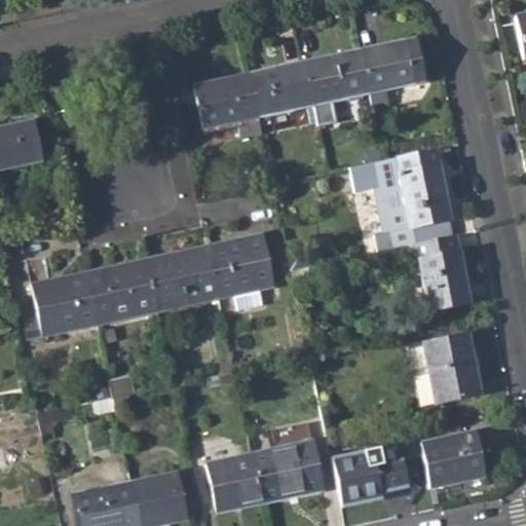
[(525,13),(515,16),(524,61),(525,60),(525,13)]
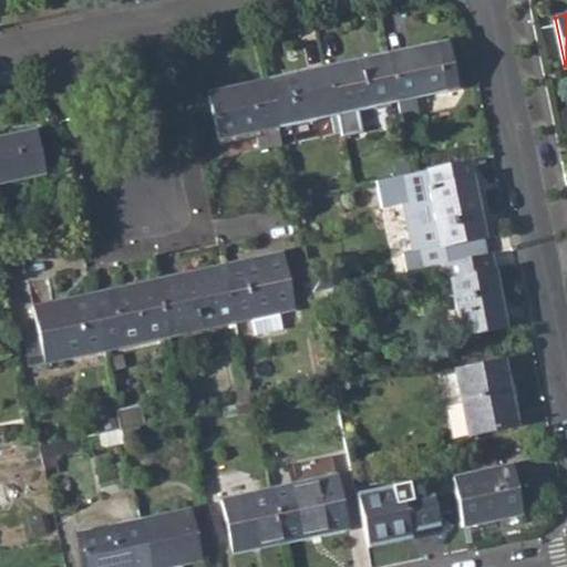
[(447,40),(388,53),(398,100),(403,129),(418,126),(412,96),(457,86),(447,40)]
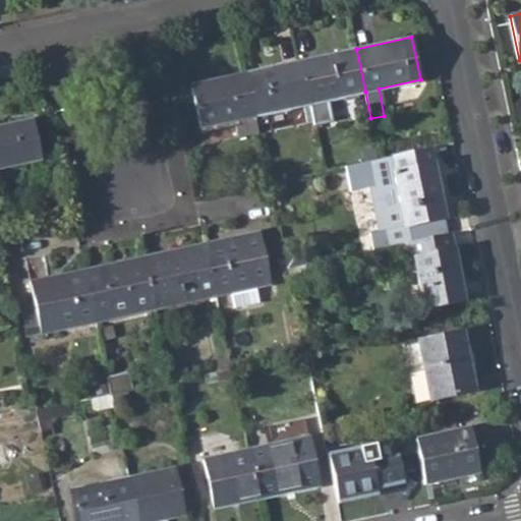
[(329,100),(365,92),(356,49),(302,60),(310,104),(315,124),(333,121),(329,100)]
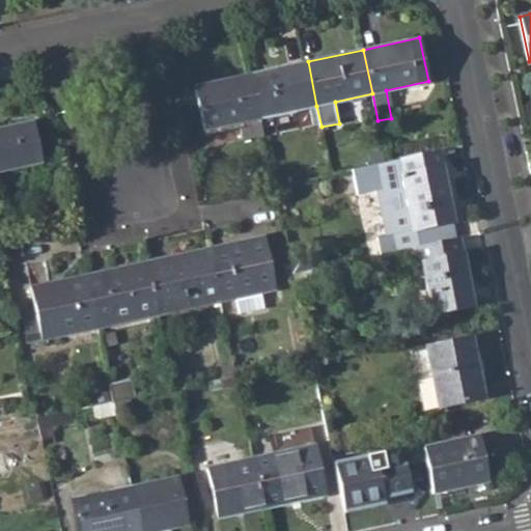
[(252,73),(261,117),(316,106),(308,61),(252,73)]
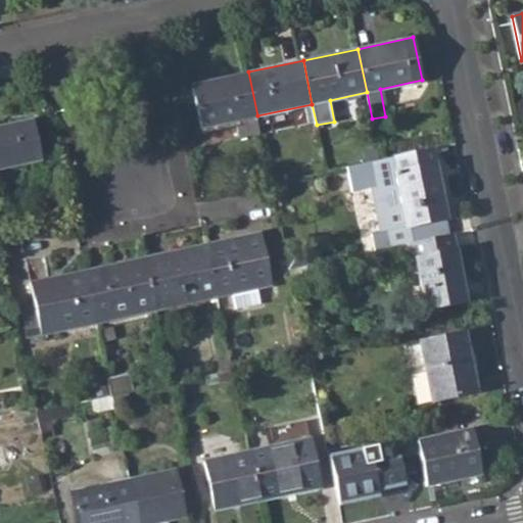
[(191,85),(200,128),(257,115),(248,72),(191,85)]
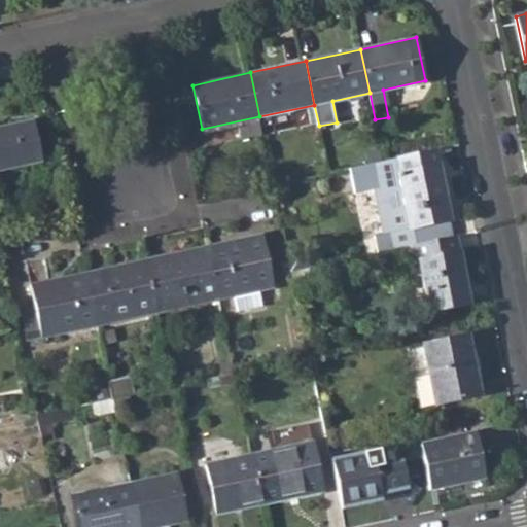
[(0,126),(0,168),(39,160),(31,120),(0,126)]
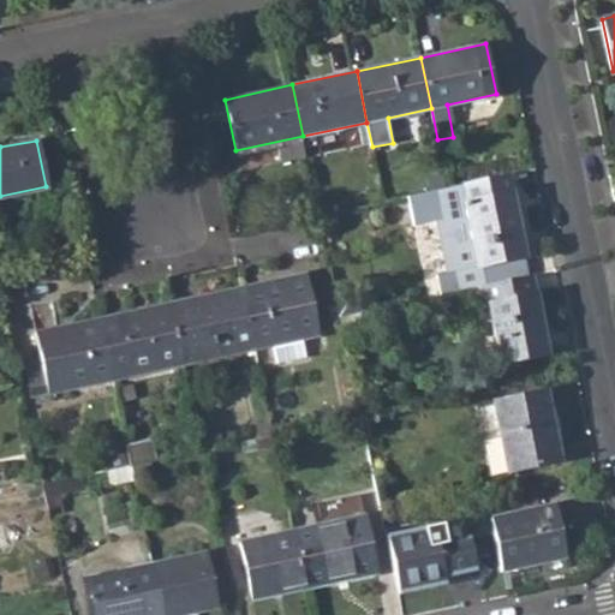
[(435,192),(452,275),(527,260),(511,175),(435,192)]
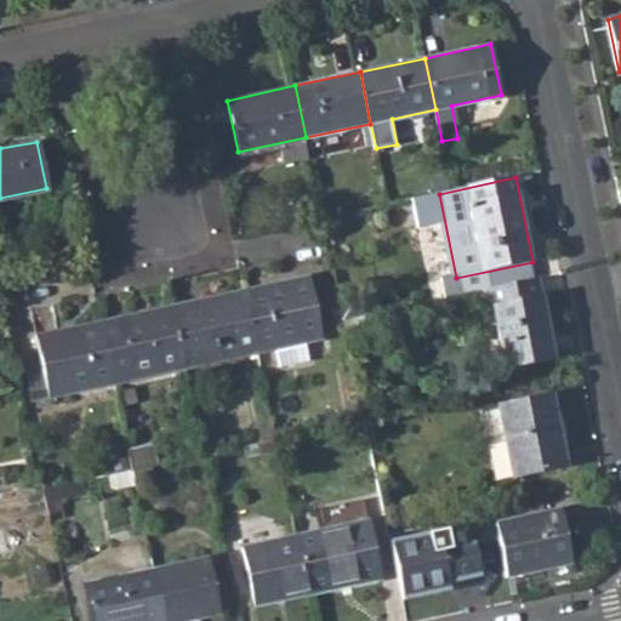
[(496,308),(507,365),(554,355),(539,275),(469,290),(473,313),(496,308)]
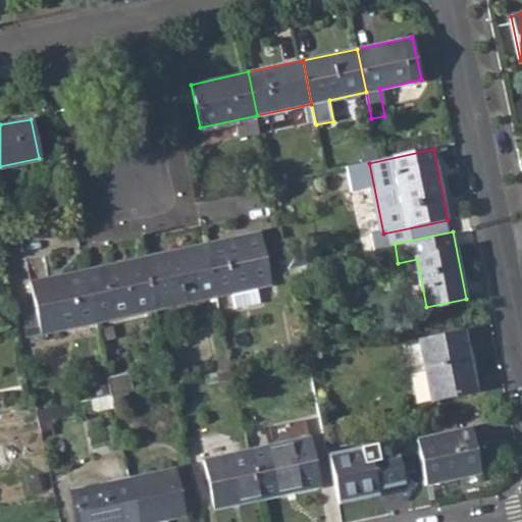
[(233,292),(237,306),(260,301),(257,286),(272,283),(261,232),(207,244),(217,295),(233,292)]
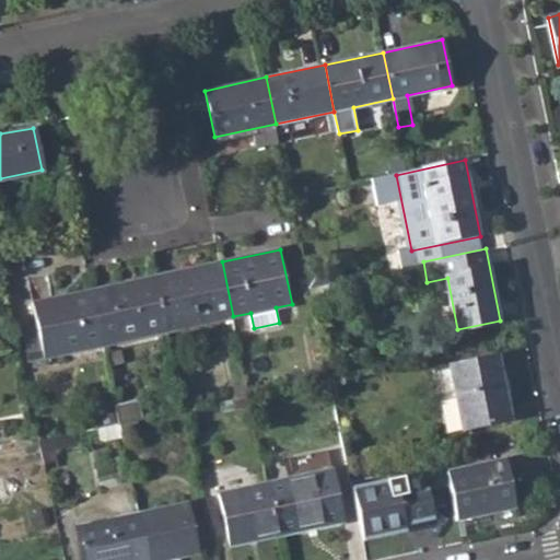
[(158,276),(168,330),(233,316),(222,261),(158,276)]
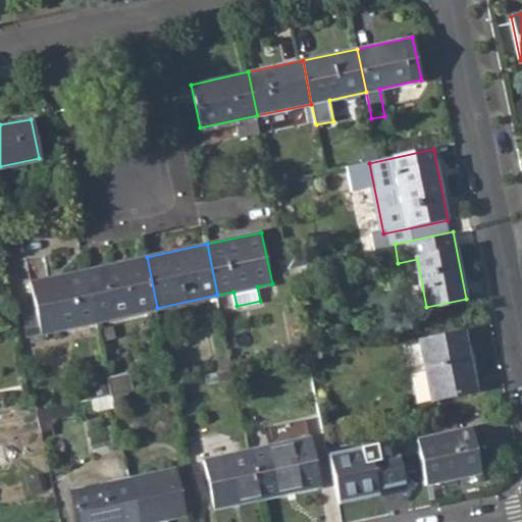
[(85,270),(96,320),(157,308),(147,257),(85,270)]
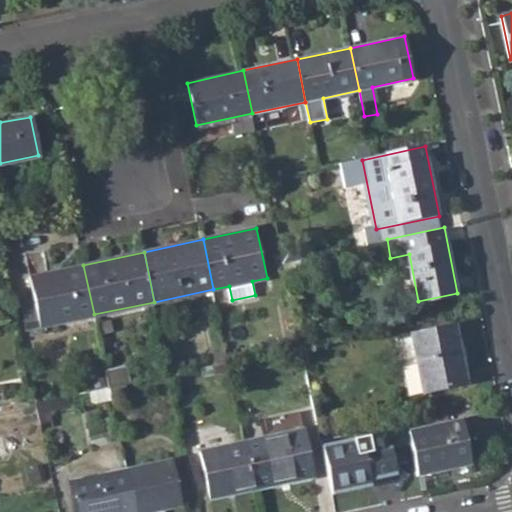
[(29,276),(39,326),(94,314),(83,265),(29,276)]
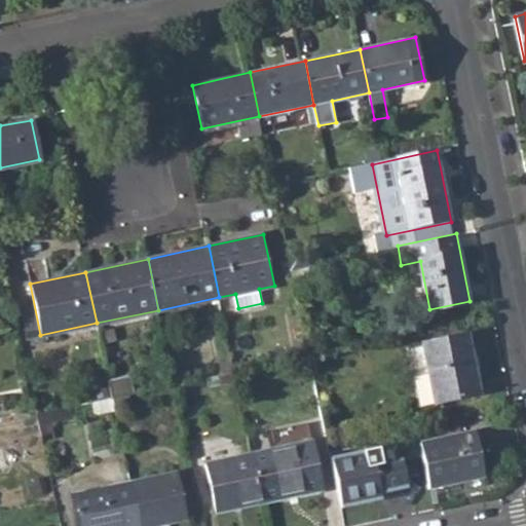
[(422,342),(435,402),(478,392),(465,333),(422,342)]
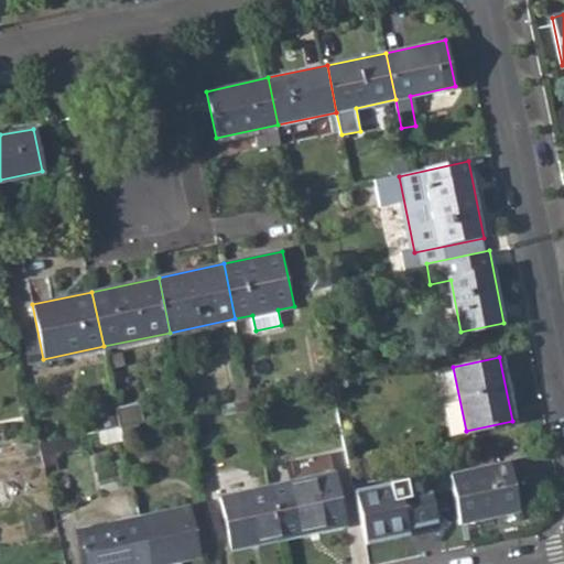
[(312,384),(314,398),(333,393),(329,380),(312,384)]
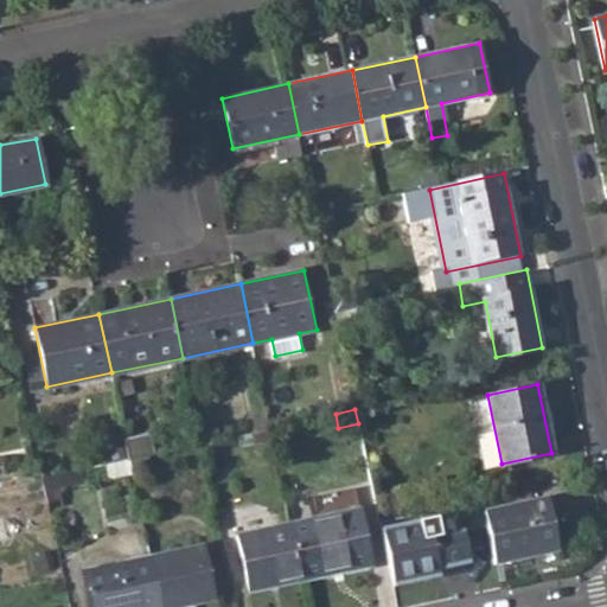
[(152,442),(127,448),(129,460),(154,454),(152,442)]
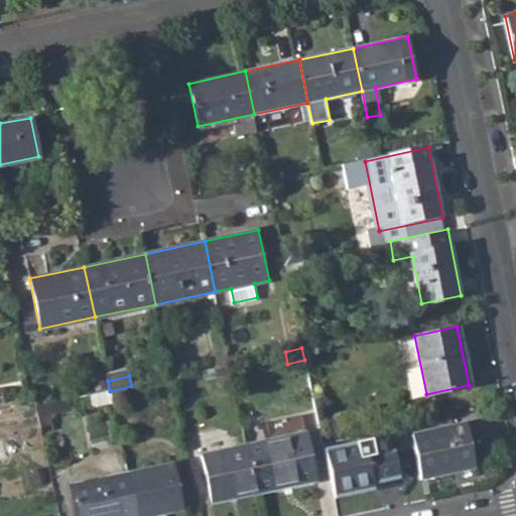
[(93,415),(115,410),(110,391),(96,394),(89,395),(93,415)]
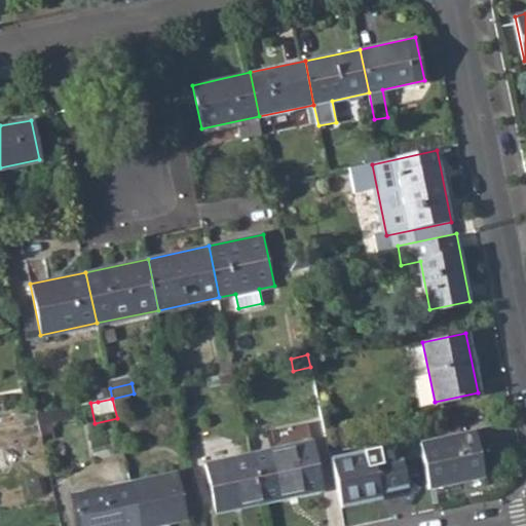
[(418,445),(427,490),(483,479),(474,433),(418,445)]
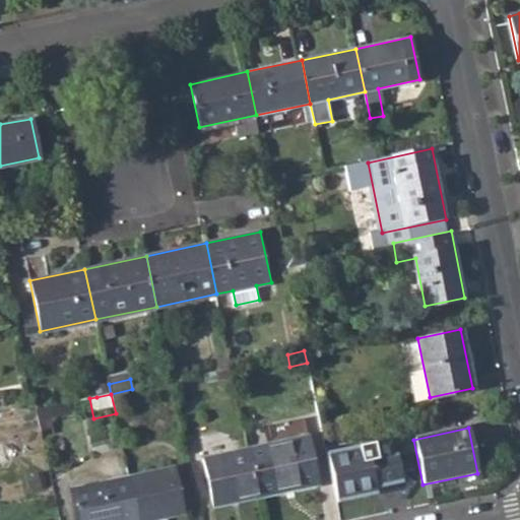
[(249,448),(259,498),(320,484),(309,434),(249,448)]
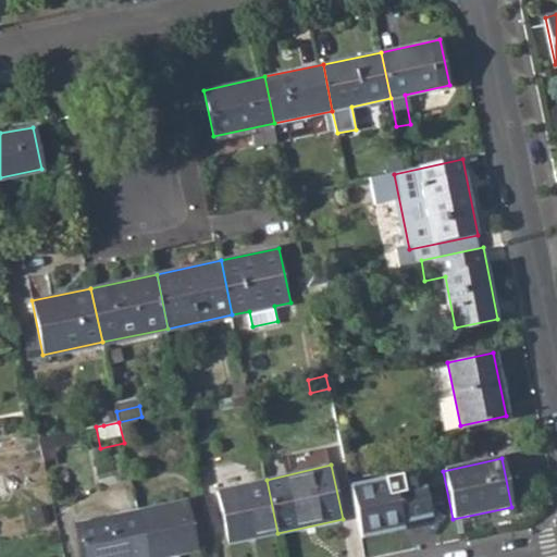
[(398,477),(348,486),(359,539),(383,534),(383,527),(430,517),(424,487),(403,492),(398,477)]
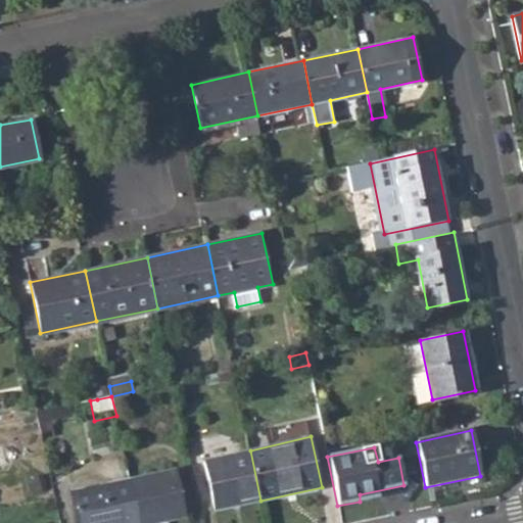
[(204,461),(216,511),(260,501),(250,450),(204,461)]
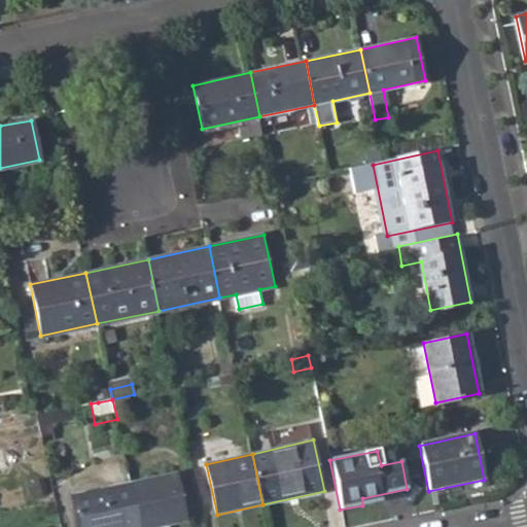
[(131,483),(140,526),(157,526),(159,526),(169,525),(186,521),(176,472),(131,483)]
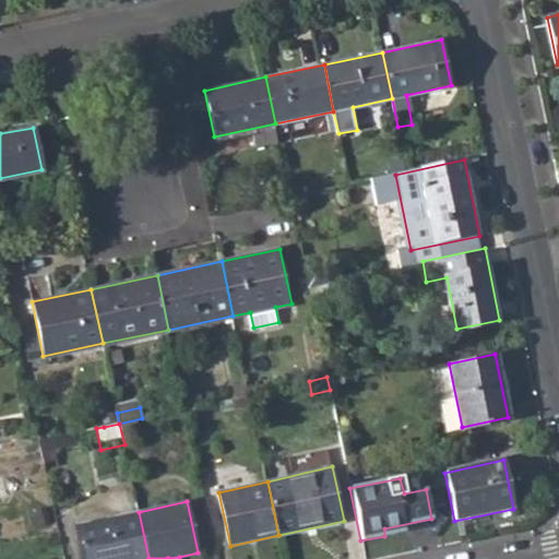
[(78,525),(84,558),(149,558),(139,512),(78,525)]
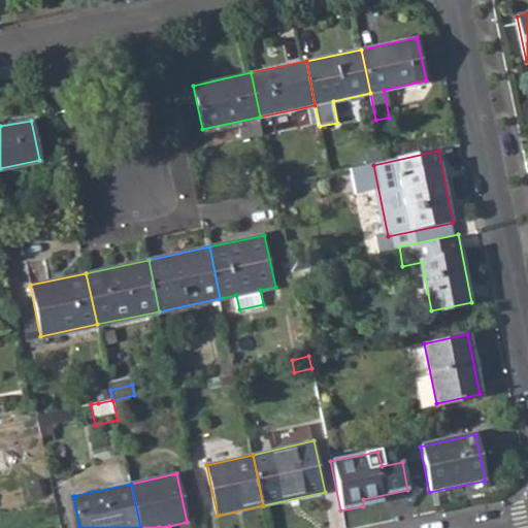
All buildings are outlined.
